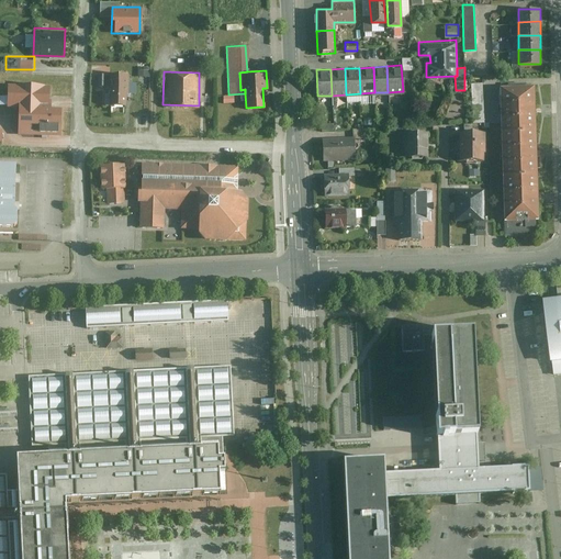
[(97,73),(97,84),(103,84),(103,87),(109,87),(109,103),(125,104),(125,92),(127,92),(127,74),(97,73)]
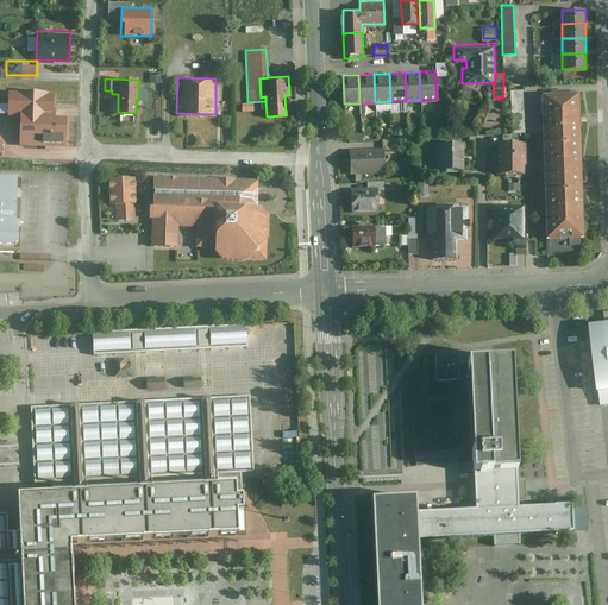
[(522,88),(511,89),(513,131),(525,130),(522,88)]
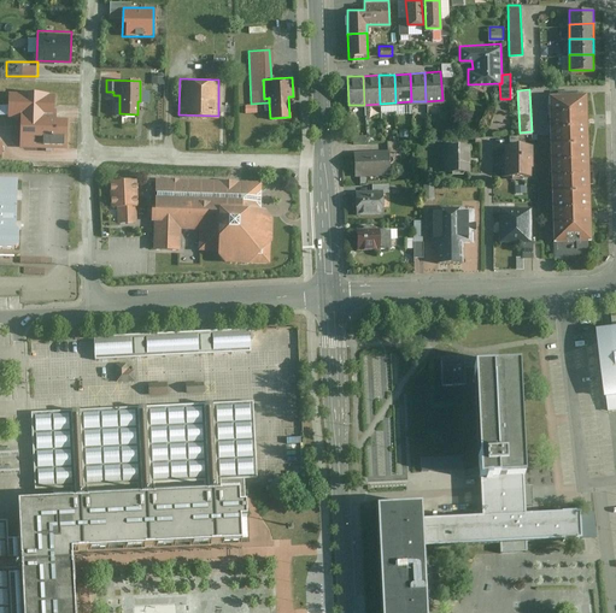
[(587,92),(550,93),(552,141),(590,140),(587,92)]
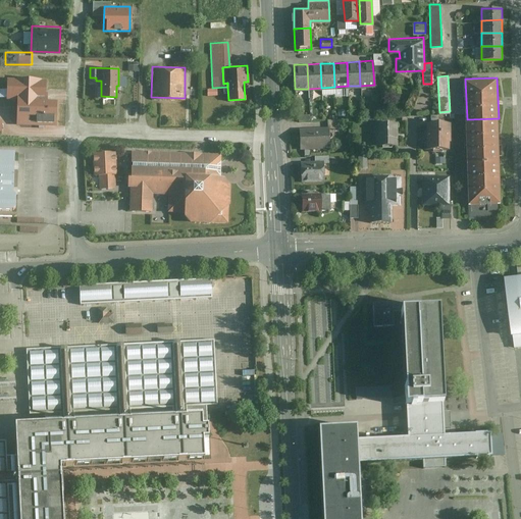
[(47,87),(19,86),(17,121),(57,123),(59,99),(47,99),(47,87)]
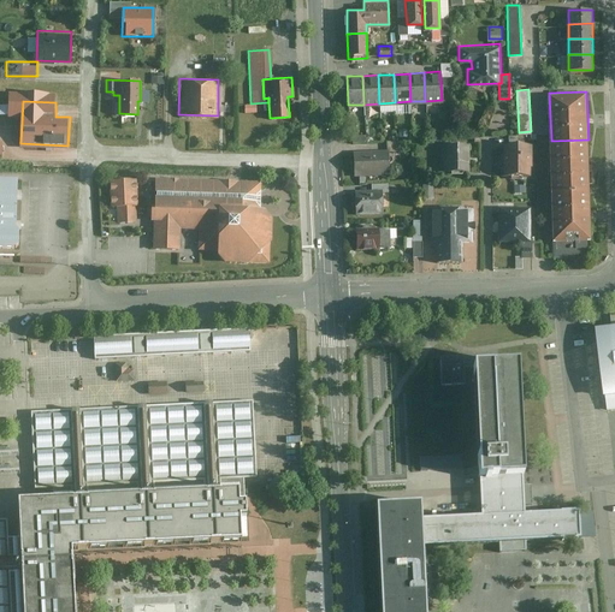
[(589,140),(551,141),(553,190),(590,188),(589,140)]
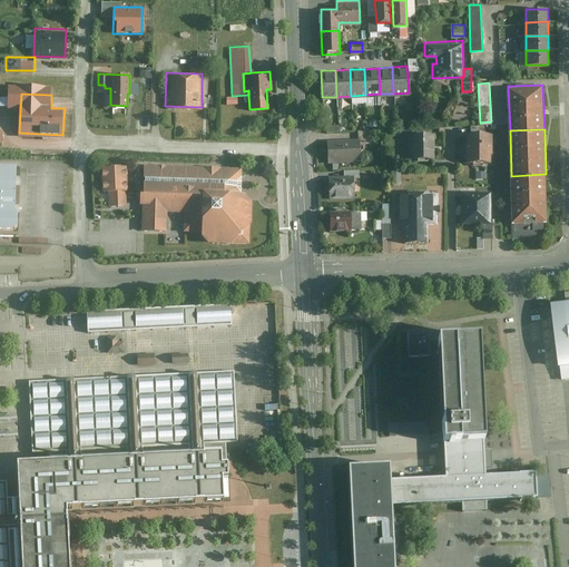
[(434,157),(434,132),(410,132),(410,157),(434,157)]
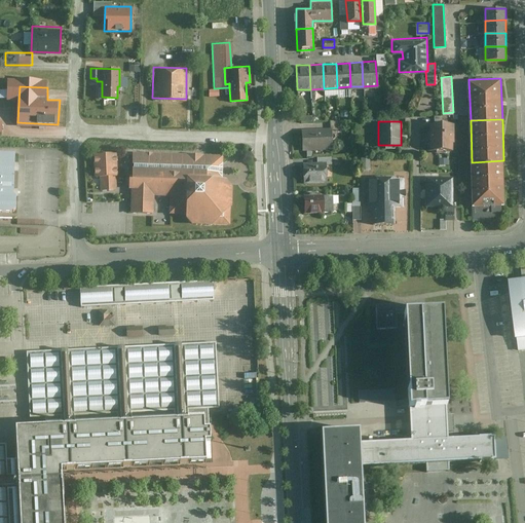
[(454,148),(454,121),(426,121),(426,148),(454,148)]
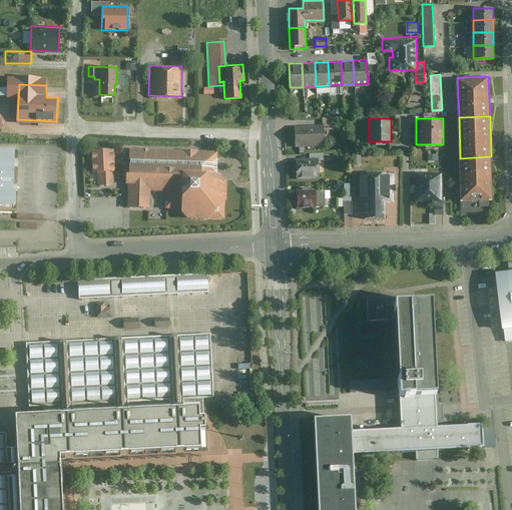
[(323,123),(294,124),(295,145),(324,144),(323,123)]
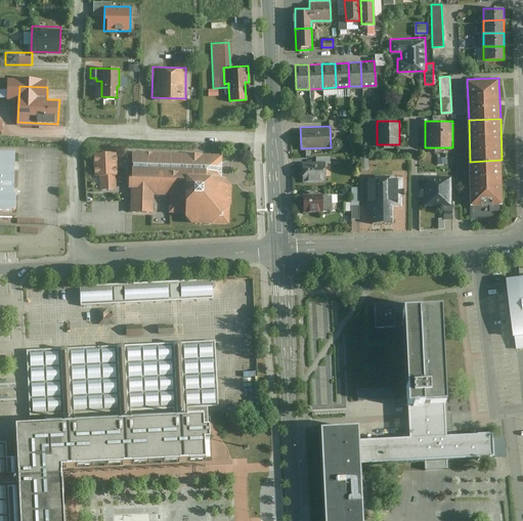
[(221,153),(130,148),(128,211),(151,211),(153,193),(168,193),(167,211),(183,212),(183,215),(190,221),(229,222),(231,184),(225,176),(220,176),(221,153)]
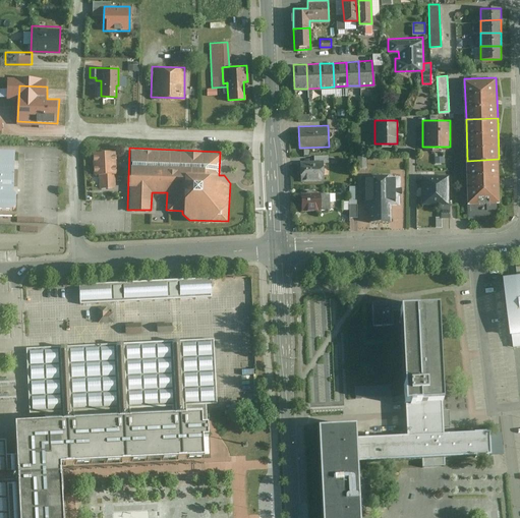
[(0,207),(13,209),(14,151),(0,150),(0,207)]
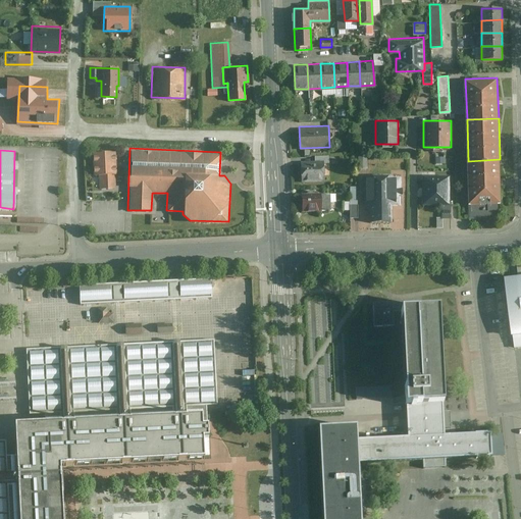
[(93,153),(94,173),(99,173),(113,172),(114,172),(113,152),(109,152),(109,150),(97,151),(97,153),(93,153)]
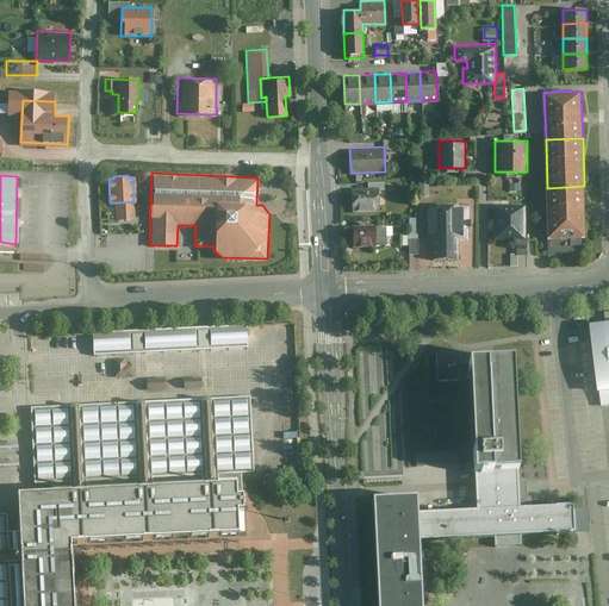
[(350,187),(352,211),(379,210),(378,186),(350,187)]
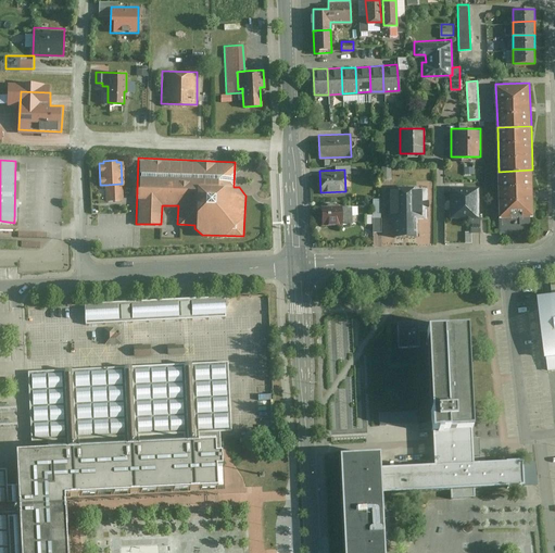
[(532,170),(499,172),(500,230),(531,230),(531,215),(534,215),(532,170)]
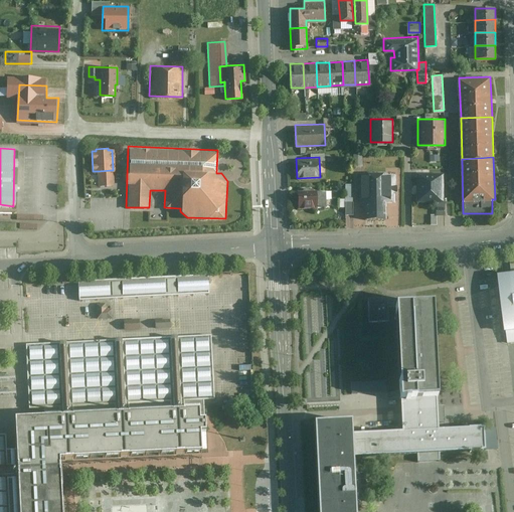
[(98,171),(99,184),(112,183),(112,170),(98,171)]
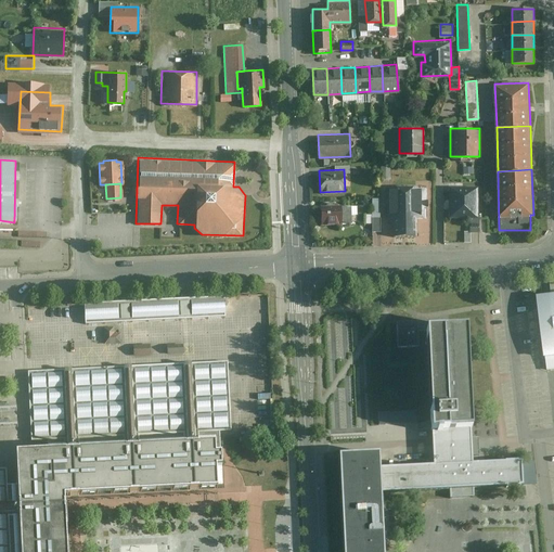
[(426,216),(426,184),(386,185),(386,216),(391,216),(391,220),(394,220),(394,235),(417,235),(417,216),(426,216)]
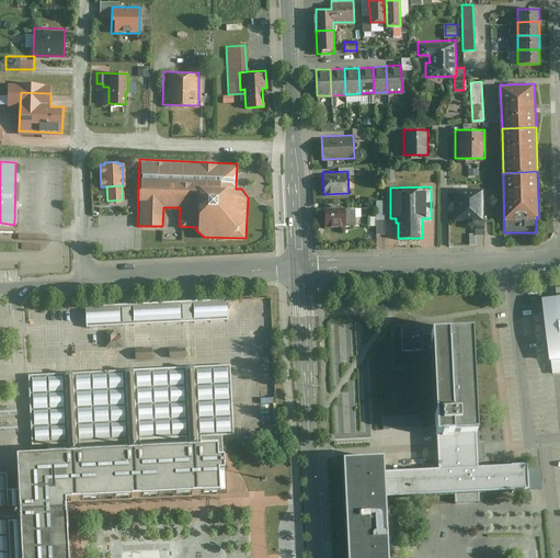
[(483,218),(483,186),(454,188),(455,218),(483,218)]
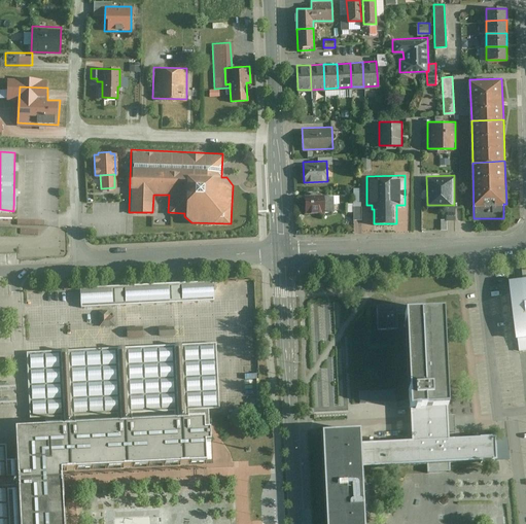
[(348,201),(349,210),(354,210),(355,218),(362,217),(361,186),(353,186),(354,201),(348,201)]
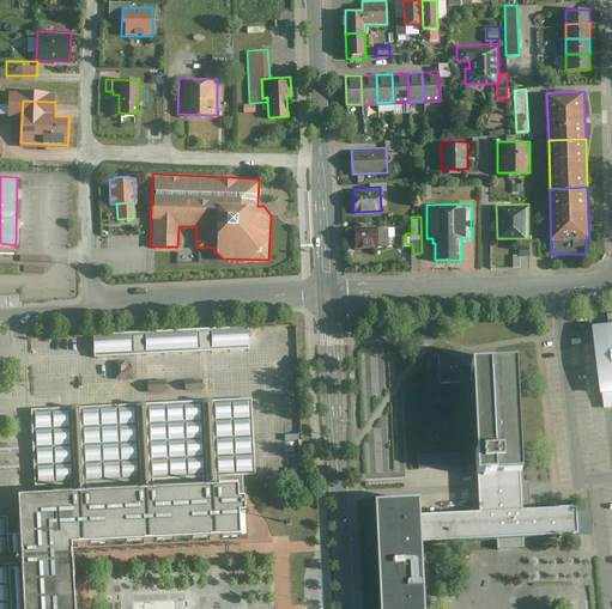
[(355,226),(355,247),(389,245),(388,225),(355,226)]
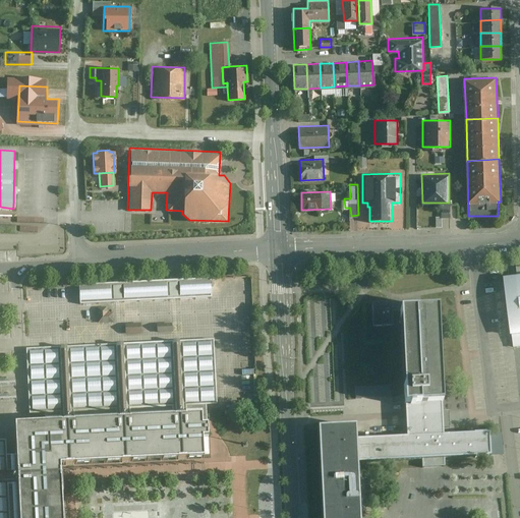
[(503,276),(513,341),(519,339),(519,263),(517,264),(518,274),(503,276)]
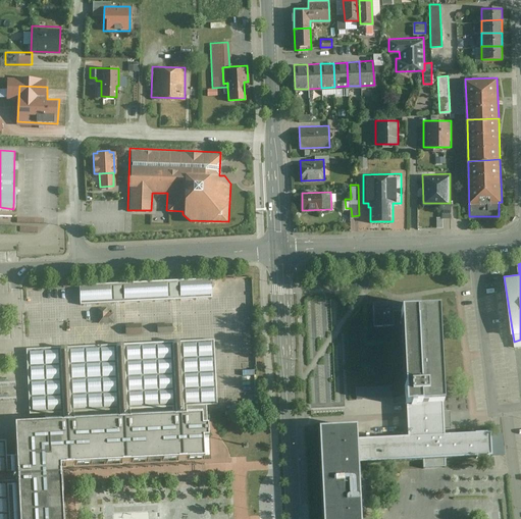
[(116,281),(79,283),(80,301),(211,296),(211,278),(173,279),(116,281)]
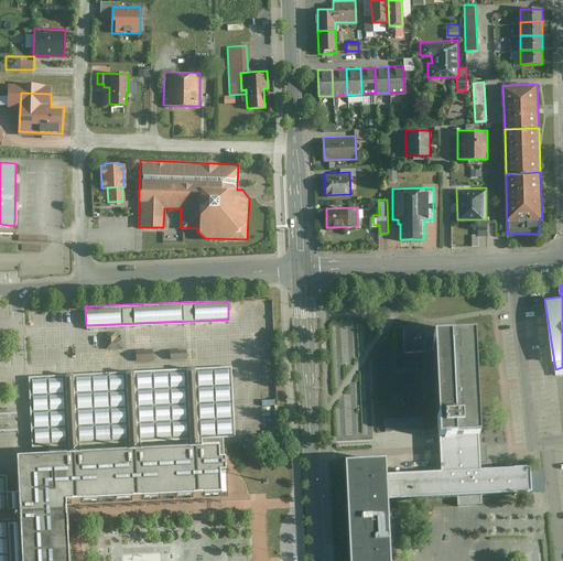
[(402,327),(404,353),(426,351),(424,325),(402,327)]
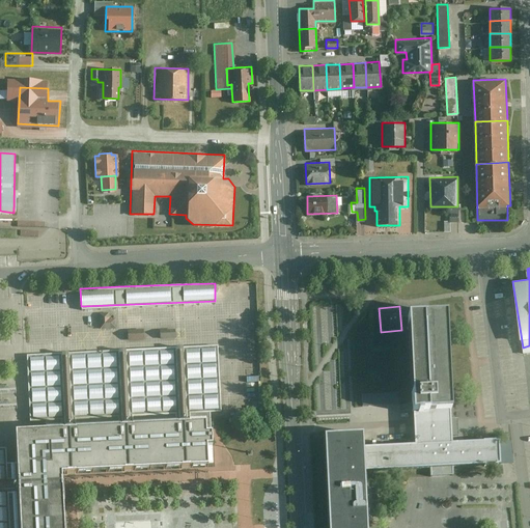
[(415,445),(363,448),(364,470),(431,466),(433,474),(453,473),(453,466),(502,464),(500,442),(454,445),(447,312),(425,313),(409,314),(410,330),(413,400),(415,445)]
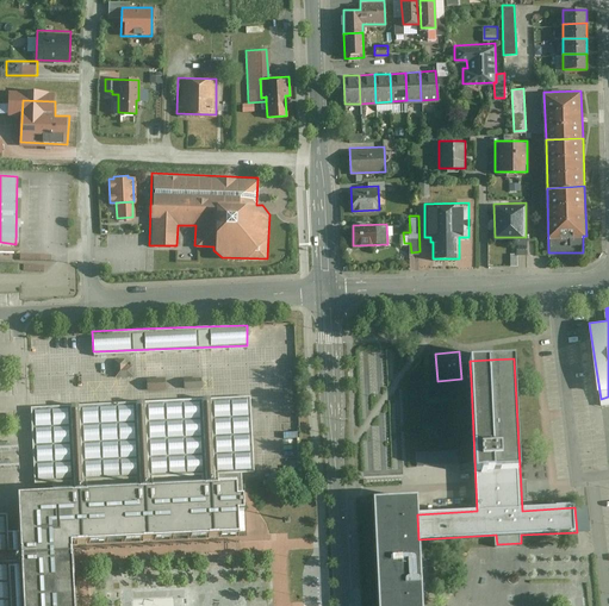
[(134,374),(135,361),(117,361),(116,373),(134,374)]
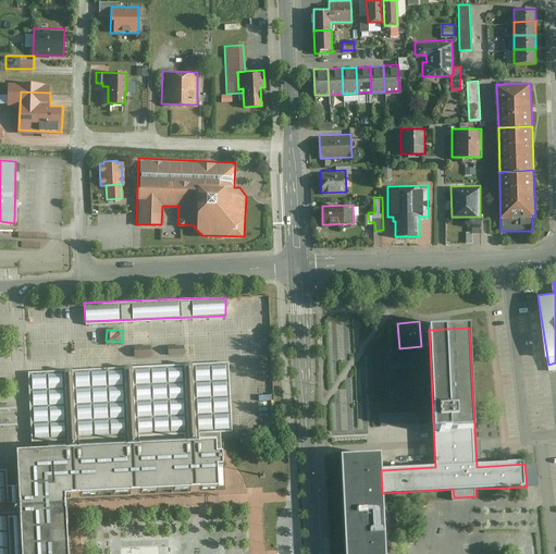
[(63,553),(61,500),(218,491),(217,468),(223,468),(222,455),(217,456),(215,430),(231,430),(227,362),(28,372),(31,454),(12,454),(13,485),(5,487),(4,471),(0,471),(0,553),(63,553)]
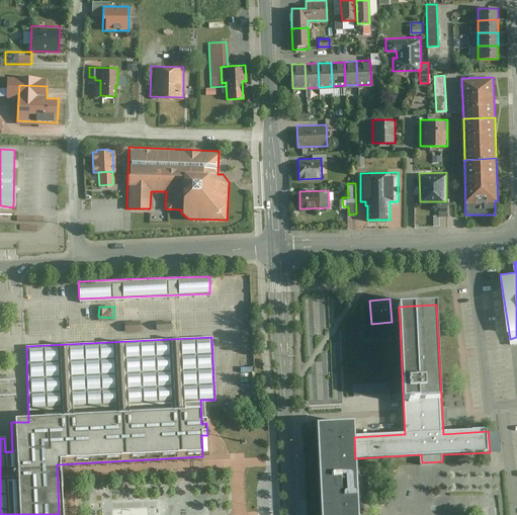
[(358,514),(355,458),(354,437),(354,425),(316,427),(320,514),(358,514)]
